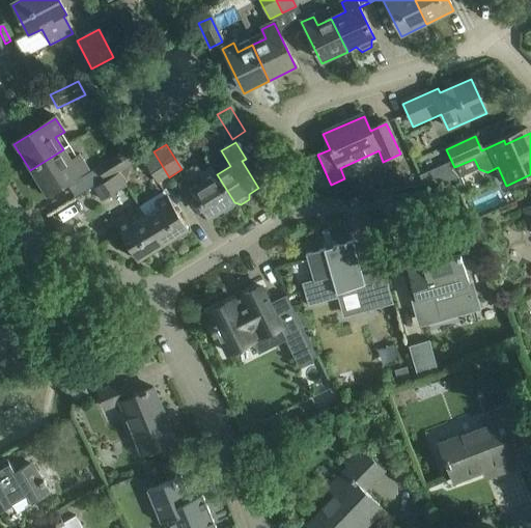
[(63,149),(30,170),(47,197),(88,171),(79,156),(71,162),(63,149)]
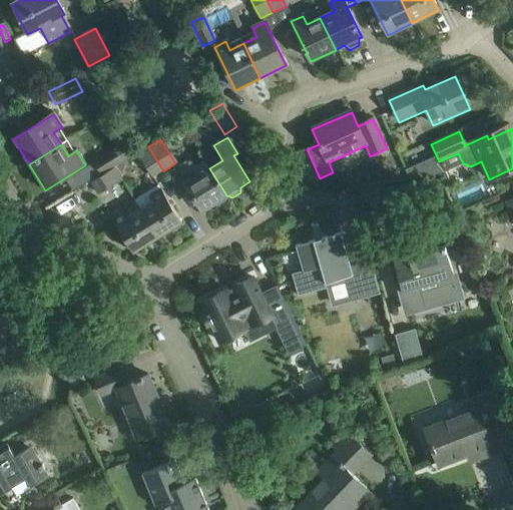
[(93,162),(101,175),(114,167),(127,158),(119,146),(93,162)]
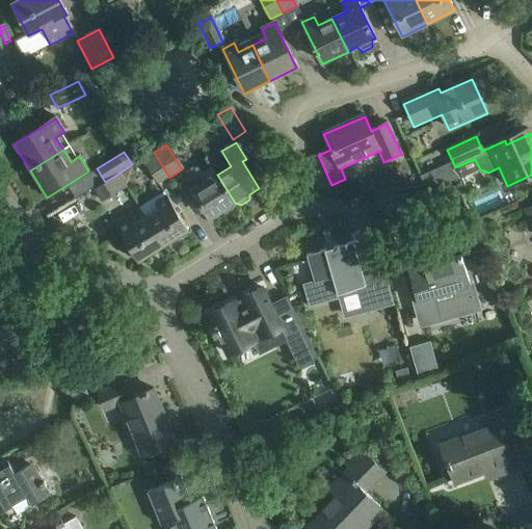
[(158,185),(169,178),(154,152),(142,159),(158,185)]
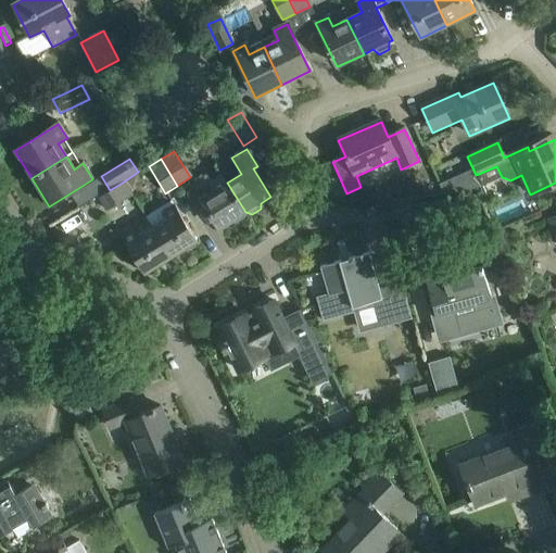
[(457,193),(452,179),(439,186),(443,196),(457,193)]
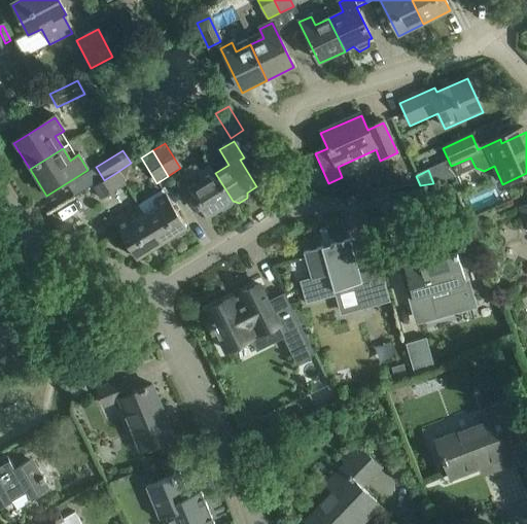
[(100,200),(126,183),(117,172),(104,180),(93,187),(100,200)]
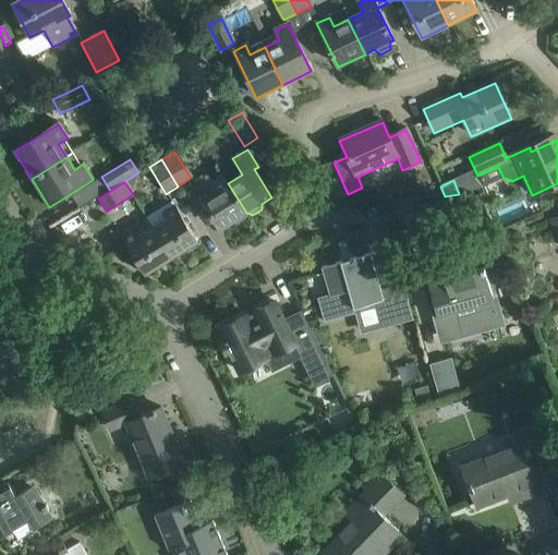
[(246,213),(228,183),(214,193),(208,183),(196,191),(220,229),(232,222),(237,225),(246,219),(246,213)]
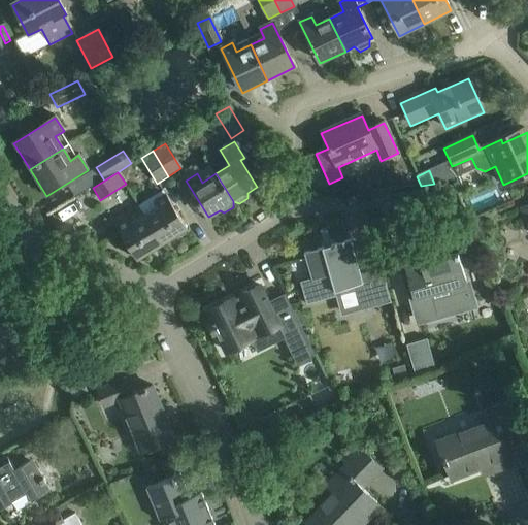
[(144,215),(163,245),(173,239),(178,239),(185,236),(187,230),(176,212),(164,195),(154,201),(157,206),(144,215)]
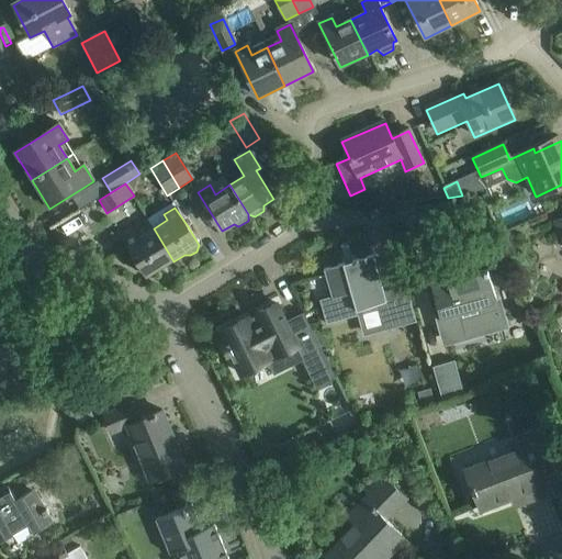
[(154,228),(148,220),(121,237),(147,278),(173,261),(154,228)]
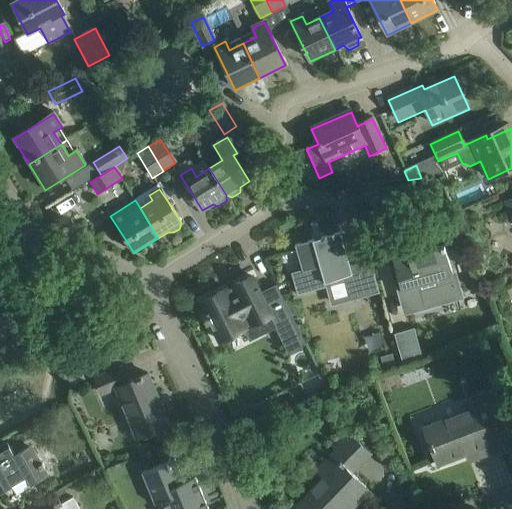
[(340,235),(320,240),(321,243),(314,245),(313,242),(294,247),(301,272),(291,275),(297,297),(327,289),(326,285),(347,279),(354,302),(379,295),(364,241),(362,242),(343,248),(340,235)]
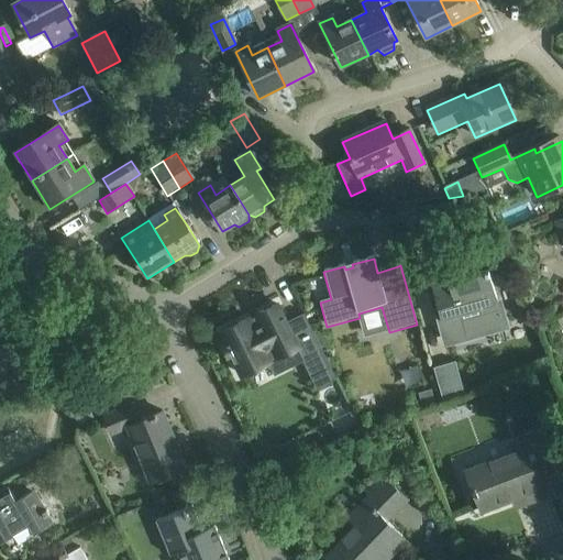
[(455,272),(429,280),(441,322),(460,317),(465,338),(504,327),(488,272),(459,281),(455,272)]
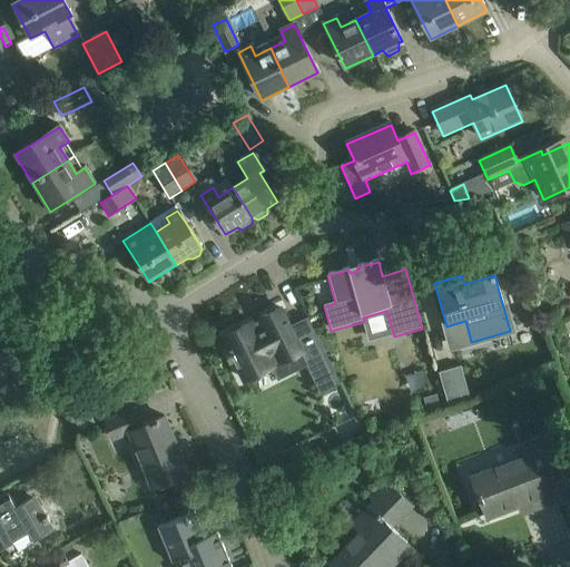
[(234,360),(245,382),(273,368),(272,365),(282,360),(283,363),(302,354),(300,351),(304,350),(312,365),(313,364),(312,362),(325,355),(307,319),(290,329),(281,310),(262,320),(263,322),(253,326),(252,324),(224,338),(232,355),(228,358),(231,362),(234,360)]
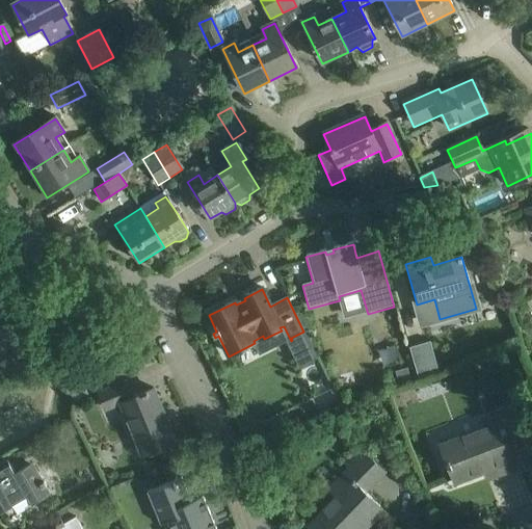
[(430,342),(407,348),(415,379),(437,373),(430,342)]
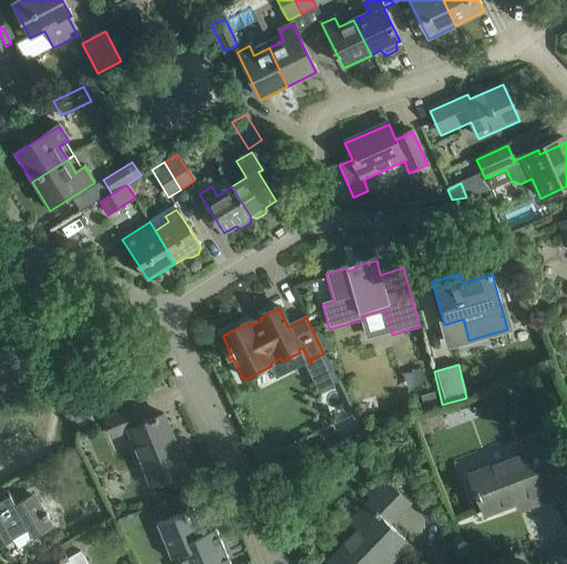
[(312,381),(318,393),(339,383),(332,371),(312,381)]
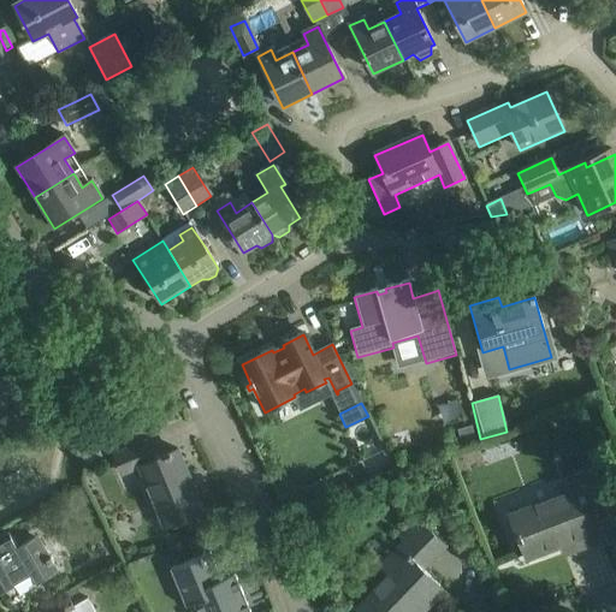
[(1,422),(0,423),(0,429),(4,435),(15,429),(7,419),(1,422)]
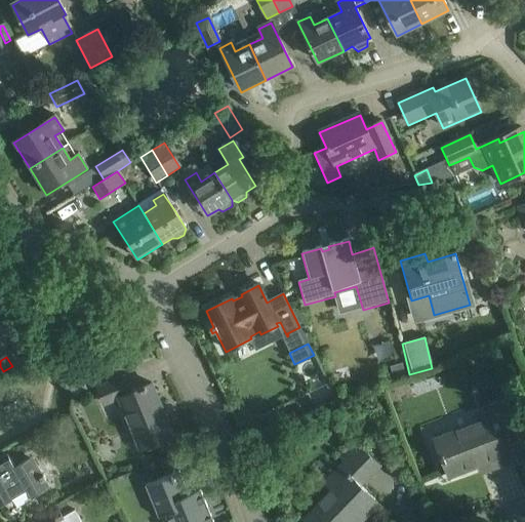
[(124,378),(98,389),(106,405),(121,399),(142,450),(173,437),(152,385),(130,394),(124,378)]
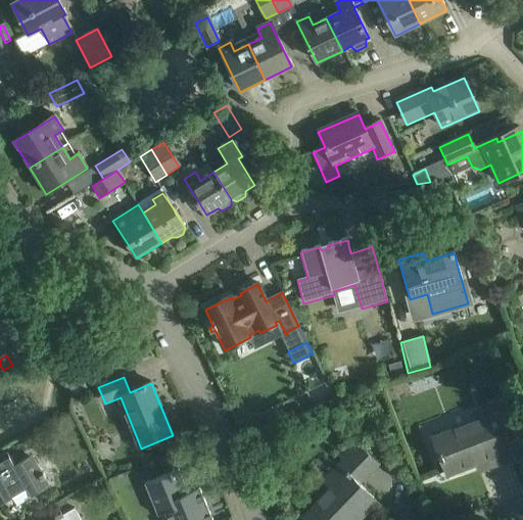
[(522,435),(522,403),(519,393),(476,411),(480,421),(432,439),(447,477),(448,477),(448,476),(483,462),(486,470),(508,462),(502,444),(522,435)]
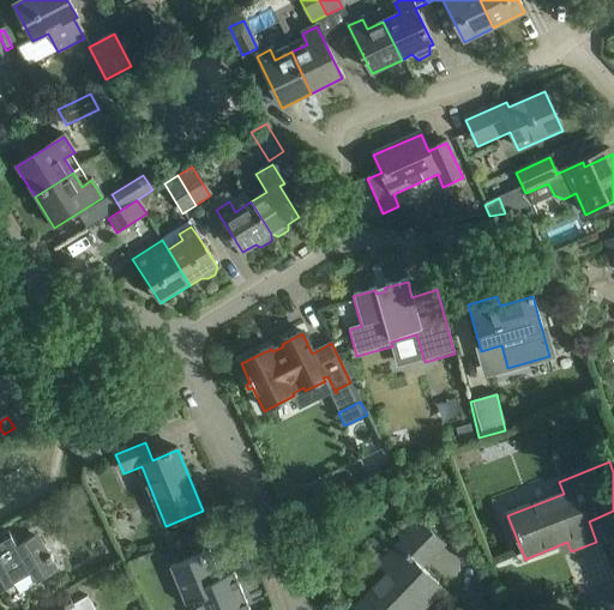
[(443,545),(416,520),(399,538),(403,542),(379,566),(387,574),(355,608),(356,609),(431,609),(446,595),(421,568),(443,545)]
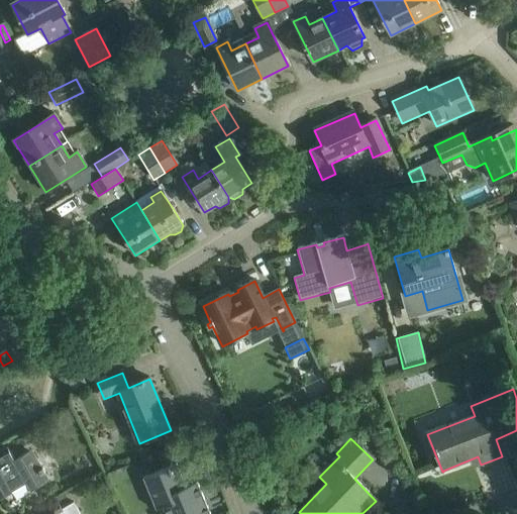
[(30,492),(46,483),(48,480),(45,475),(46,473),(44,469),(42,469),(35,455),(30,452),(16,460),(11,451),(5,451),(0,453),(0,499),(26,485),(30,492)]
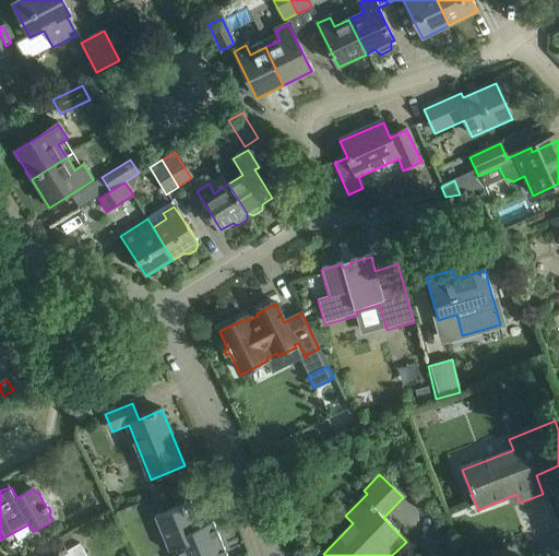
[(201,529),(191,504),(154,519),(169,553),(177,549),(179,555),(226,555),(213,523),(201,529)]
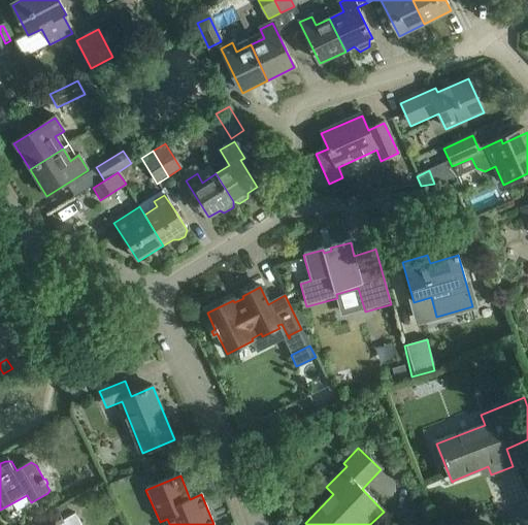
[(83,524),(75,515),(64,521),(58,510),(33,524),(83,524)]
